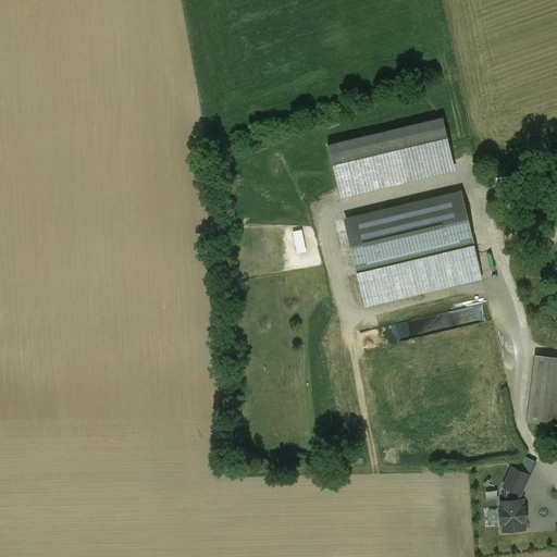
[(443,120),(330,146),(342,198),(455,172),(443,120)]
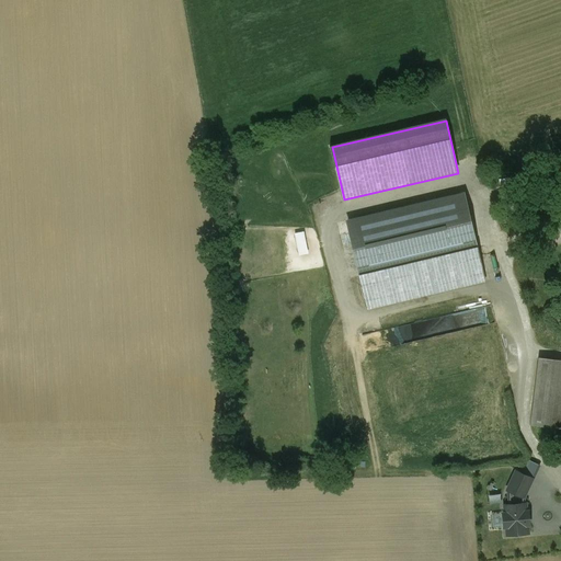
[(464,193),(347,221),(361,275),(477,248),(464,193)]
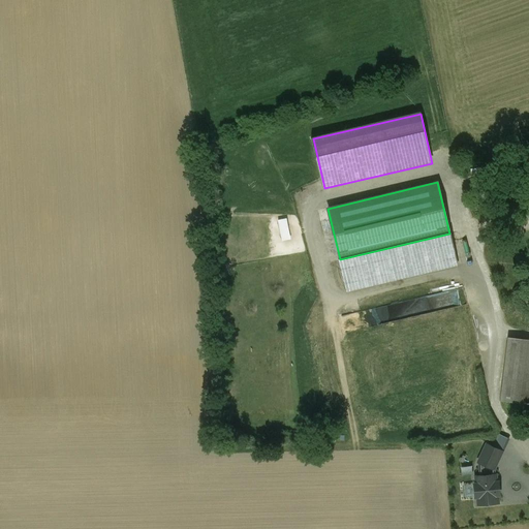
[(289,217),(280,218),(282,240),(291,239),(289,217)]
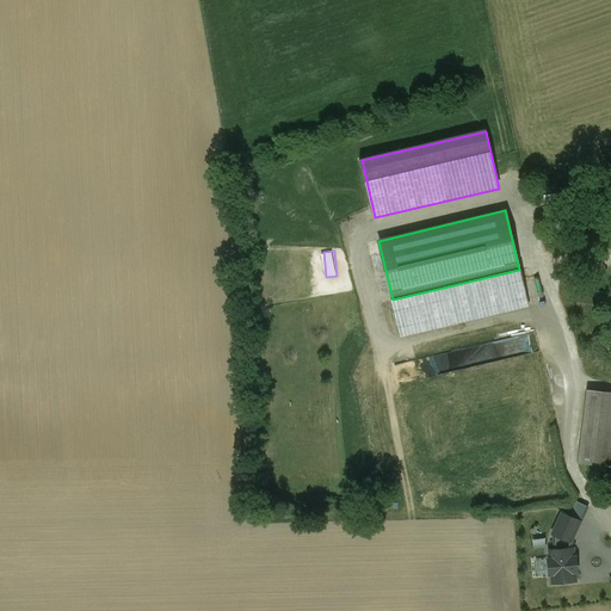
[(460,350),(395,364),(401,392),(409,390),(407,381),(427,376),(426,368),(462,359),(460,350)]
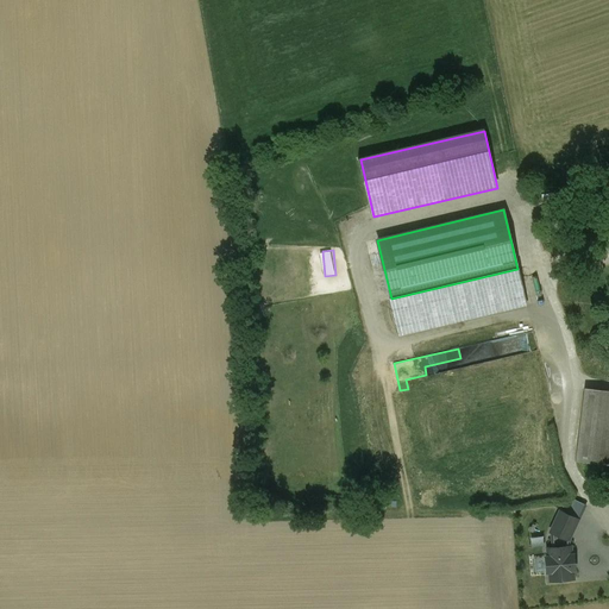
[(608,453),(608,391),(585,389),(578,460),(608,464),(608,453)]
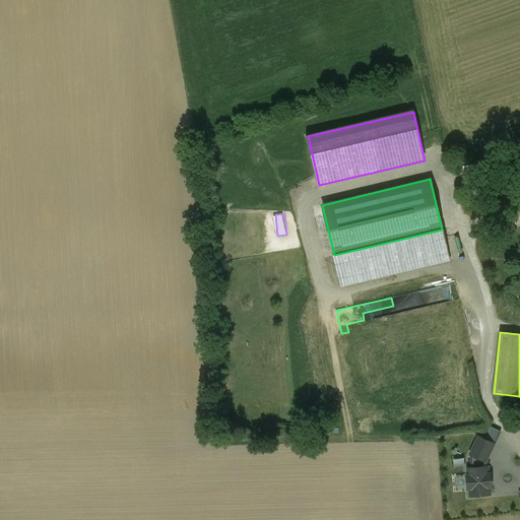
[(486,437),(477,434),(470,455),(490,462),(501,429),(491,426),(486,437)]
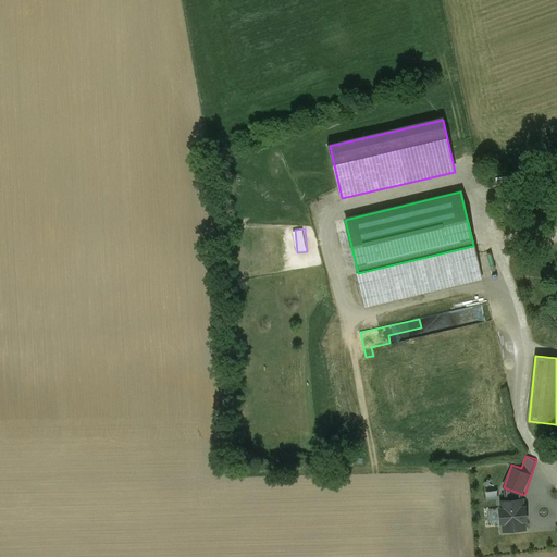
[(522,499),(503,502),(502,502),(502,503),(503,510),(500,510),(502,523),(504,523),(504,530),(504,531),(524,530),(524,529),(522,500),(522,499)]
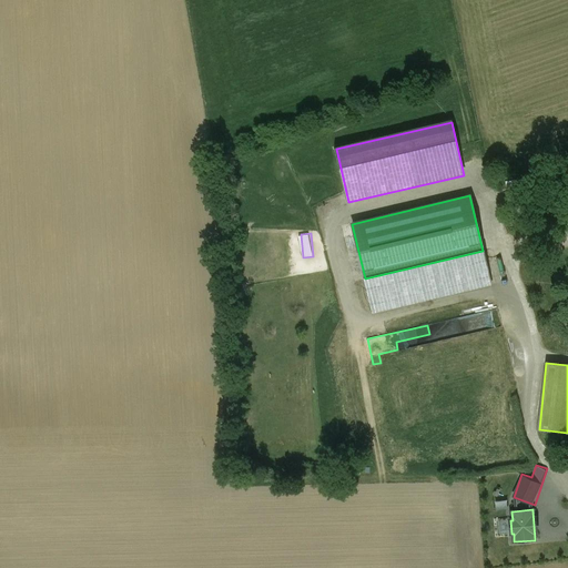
[(500,533),(510,533),(509,519),(500,520),(500,533)]
